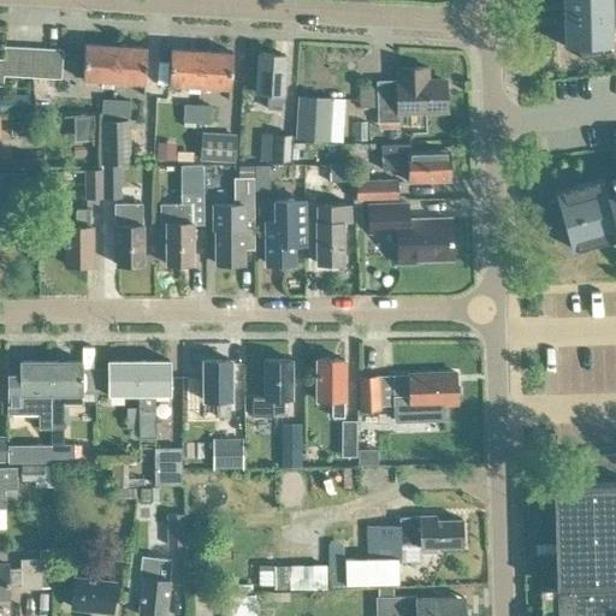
[(558,0),(558,17),(563,17),(615,15),(615,4),(610,4),(609,0),(558,0)]
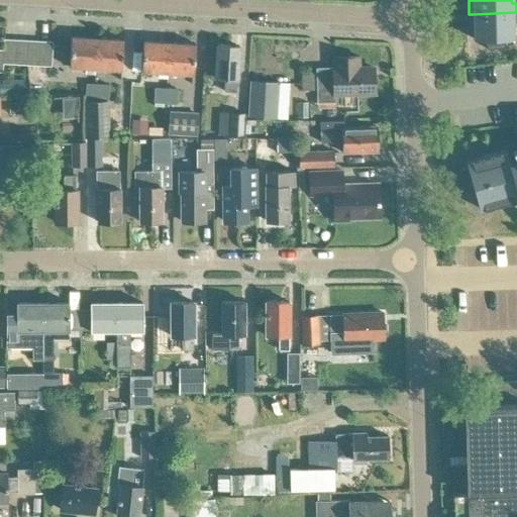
[(469,14),(469,38),(480,38),(487,46),(504,46),(504,38),(513,37),(512,22),(516,21),(516,12),(473,14),(469,14)]
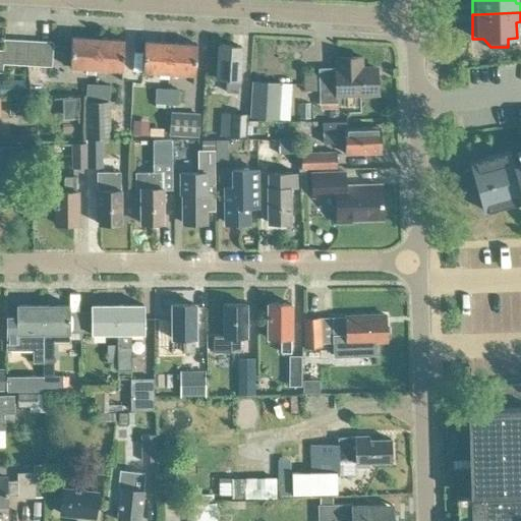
[(95,69),(97,38),(70,37),(68,67),(95,69)]
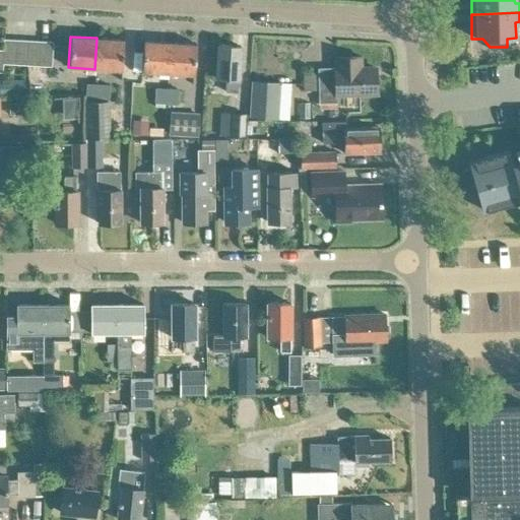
[(96,38),(94,69),(121,70),(123,40),(96,38)]
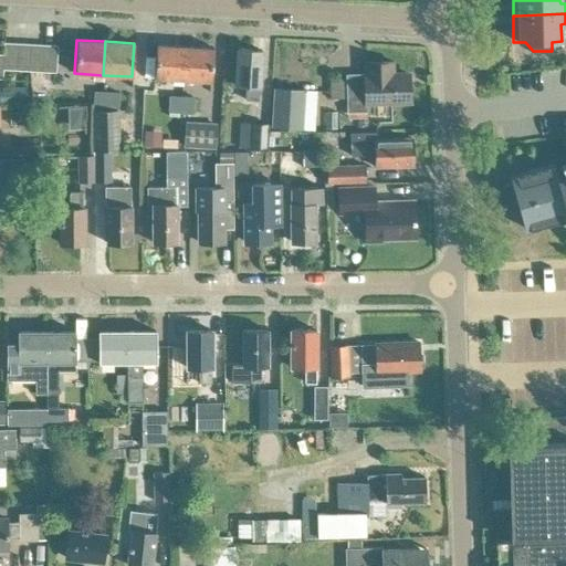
[(16,70),(17,43),(3,42),(2,54),(2,65),(1,69),(16,70)]
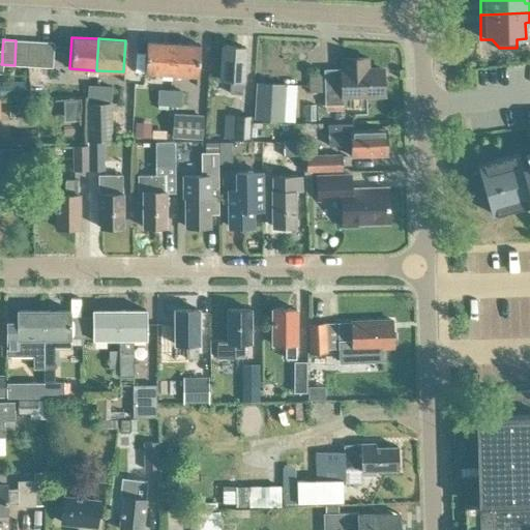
[(27,66),(28,40),(16,40),(15,65),(27,66)]
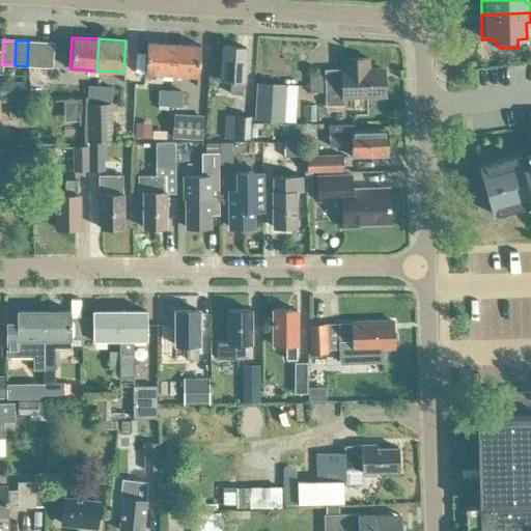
[(39,66),(40,42),(28,40),(27,66),(39,66)]
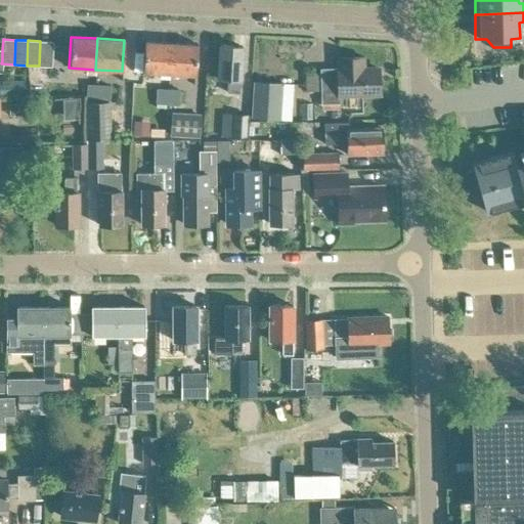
[(40,41),(39,66),(51,67),(52,42),(40,41)]
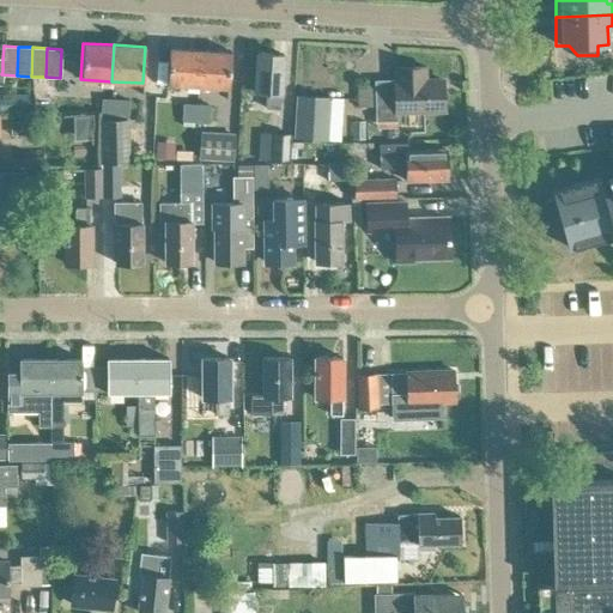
[(198,86),(199,49),(169,48),(167,85),(198,86)]
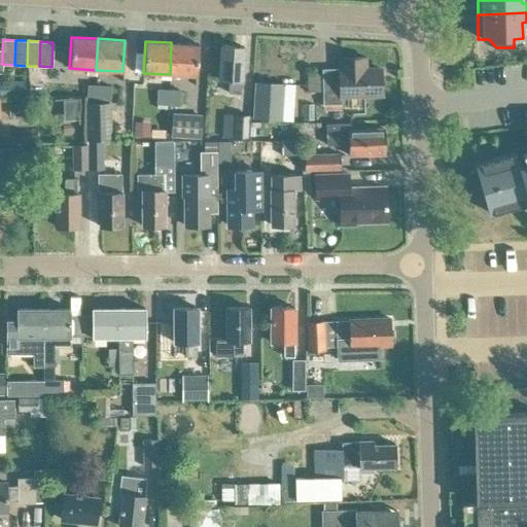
[(171,42),(170,74),(196,76),(198,44),(171,42)]
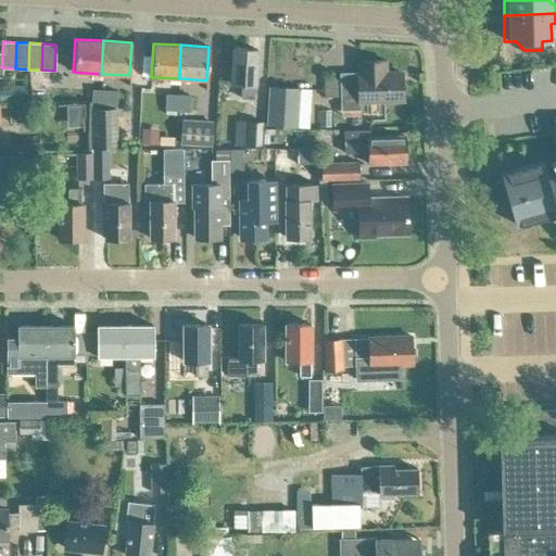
[(254,85),(256,50),(232,48),(230,83),(241,84),(240,98),(253,99),(254,84),(254,85)]
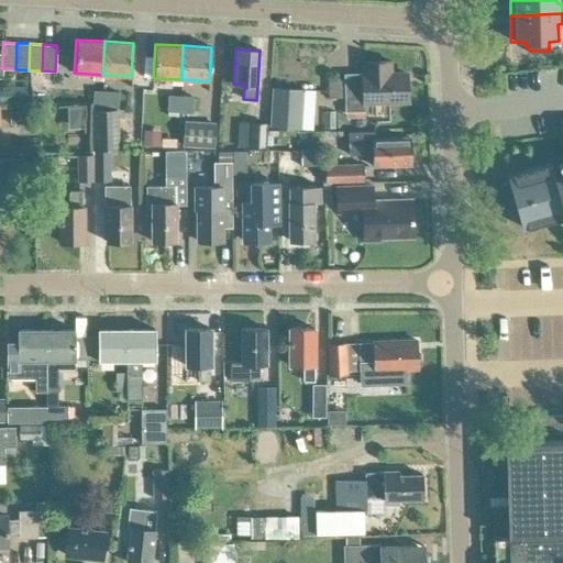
[(392,70),(390,59),(361,61),(361,72),(360,72),(360,74),(343,74),(344,118),(364,117),(363,105),(408,102),(407,69),(392,70)]
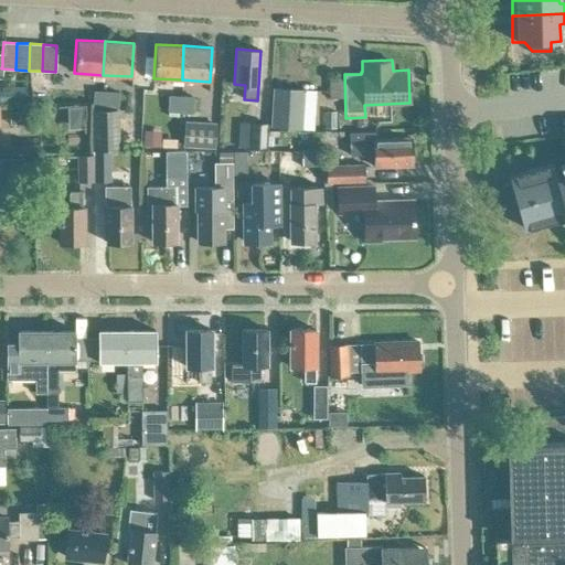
[(0,103),(28,103),(27,86),(0,86),(0,103)]
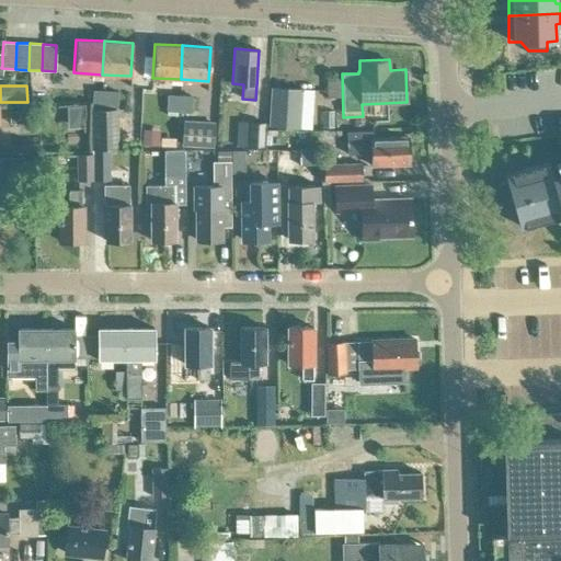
[(302,88),(270,86),(267,126),(300,128),(302,88)]
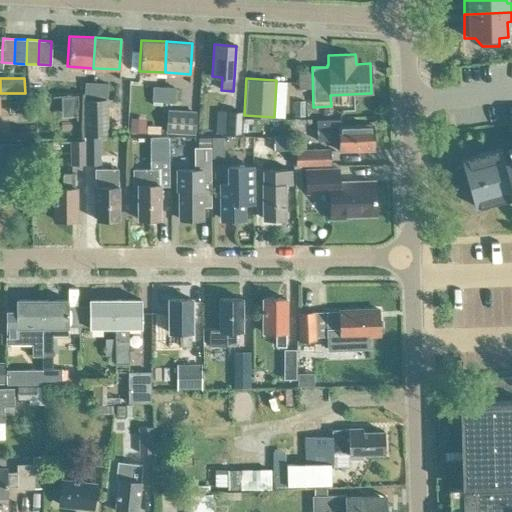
[(95,96),(96,84),(84,83),(83,96),(95,96)]
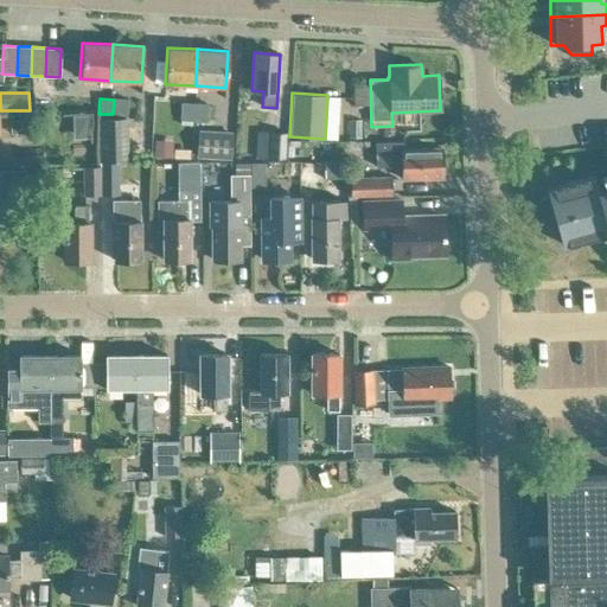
[(128,100),(114,100),(113,114),(127,115),(128,100)]
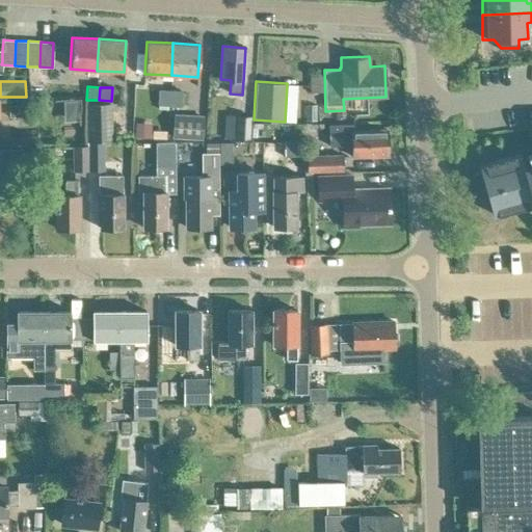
[(157,105),(169,106),(170,91),(158,90),(157,105)]
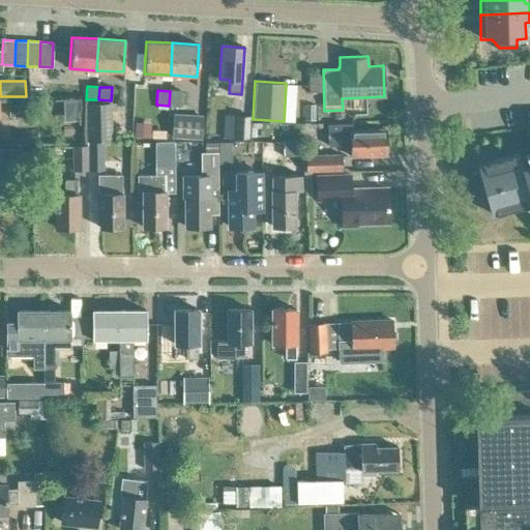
[(170,91),(169,106),(174,106),(181,107),(182,92),(170,91)]
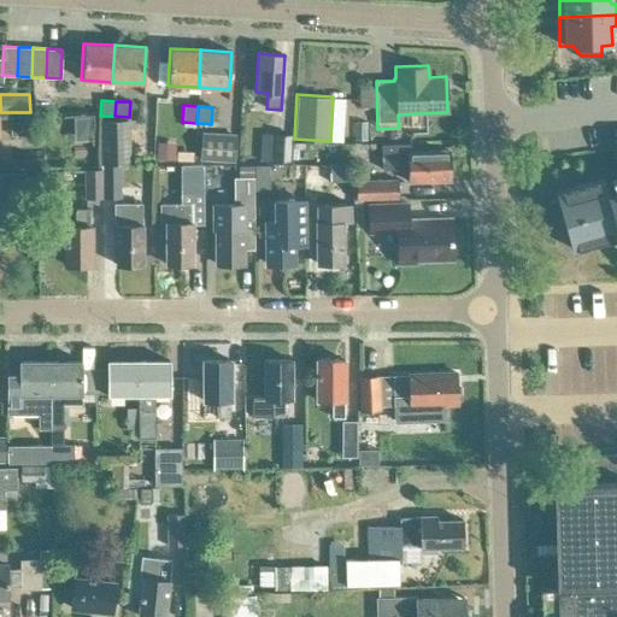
[(129,119),(101,121),(103,164),(130,163),(129,119)]
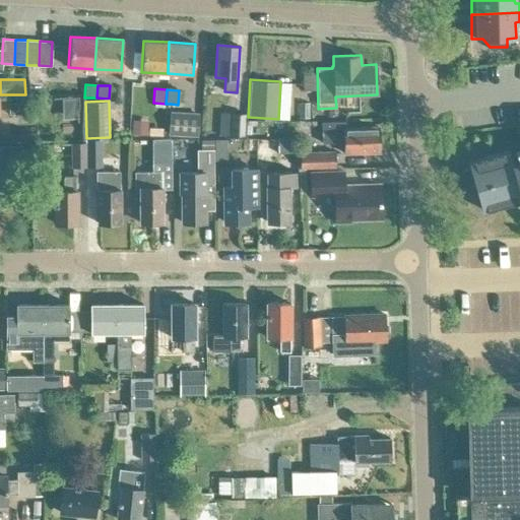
[(197,136),(198,113),(170,111),(168,135),(197,136)]
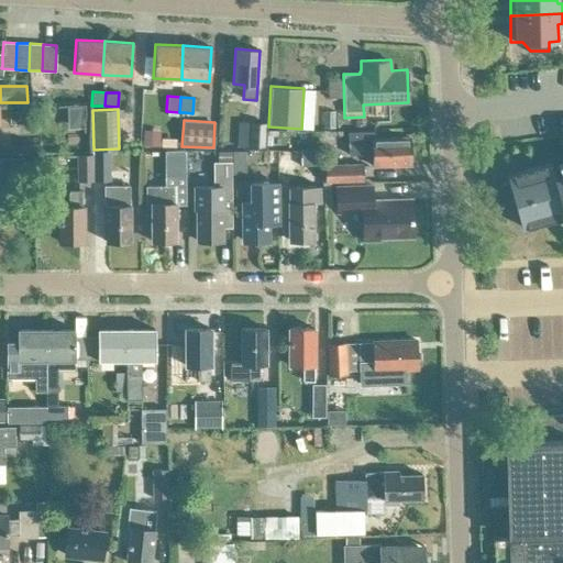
[(265,147),(266,122),(250,121),(249,146),(265,147)]
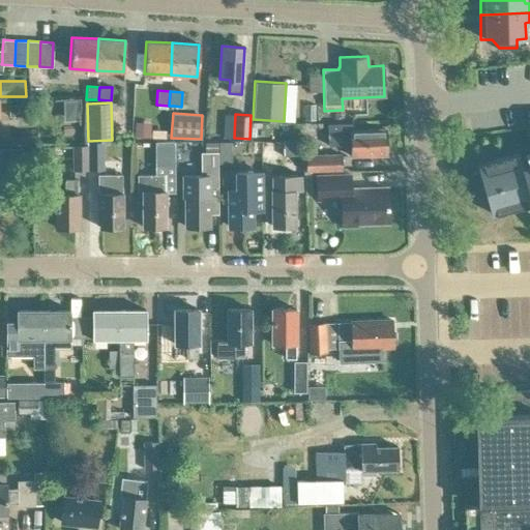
[(351,130),(351,123),(326,124),(327,146),(350,145),(351,155),(385,154),(384,129),(351,130)]
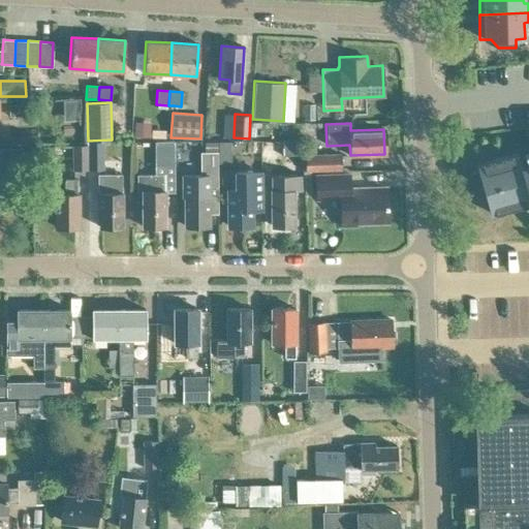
[(174,139),(154,139),(154,163),(174,163),(174,139)]
